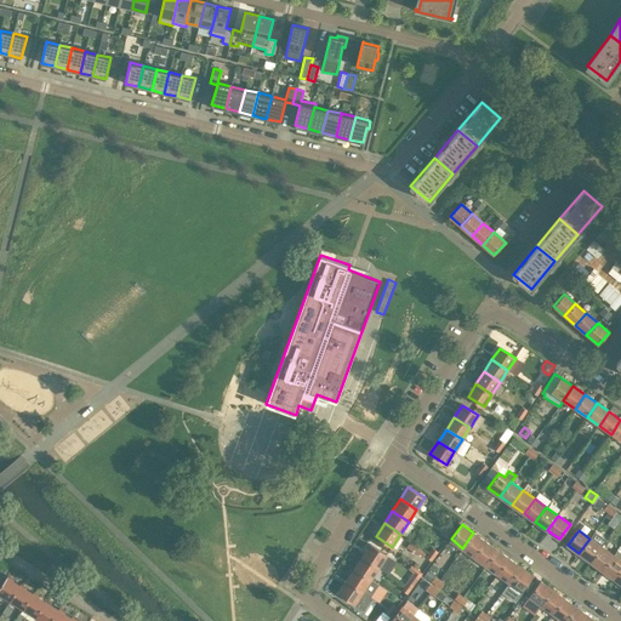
[(590,539),(579,553),(591,562),(602,546),(607,540),(594,531),(590,539)]
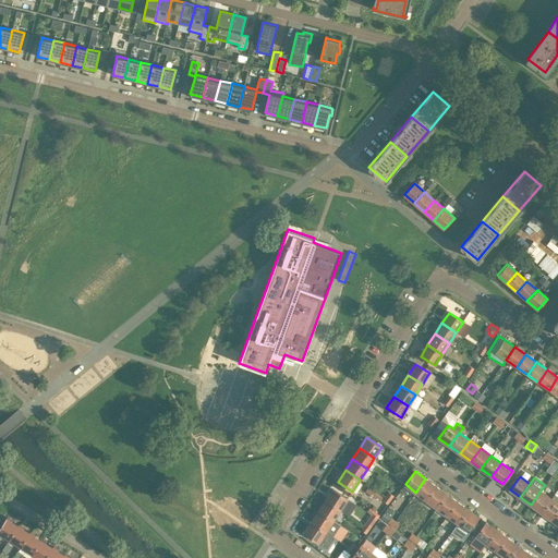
[(425,478),(415,493),(426,500),(436,486),(425,478)]
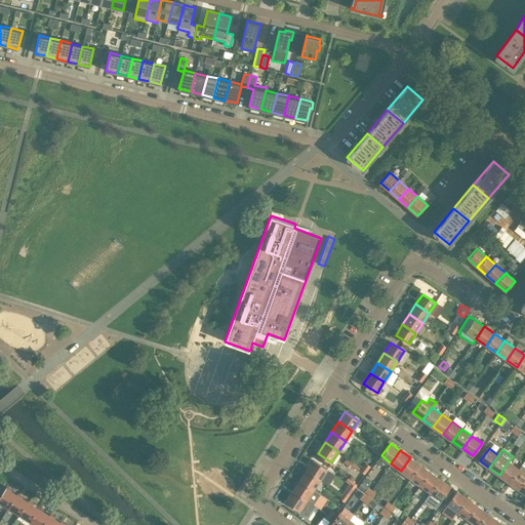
[(410,457),(401,471),(410,478),(419,465),(410,457)]
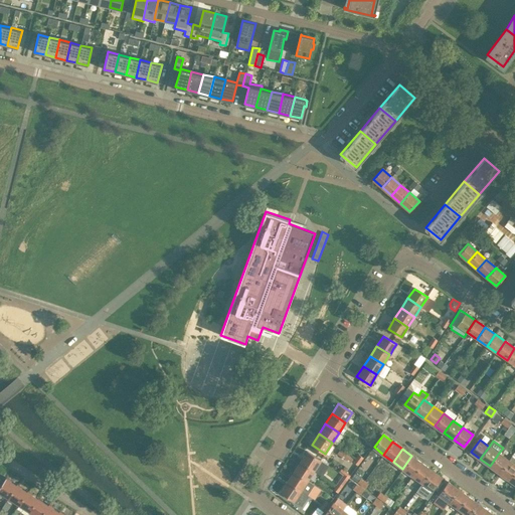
[(339,451),(337,455),(350,463),(352,459),(339,451)]
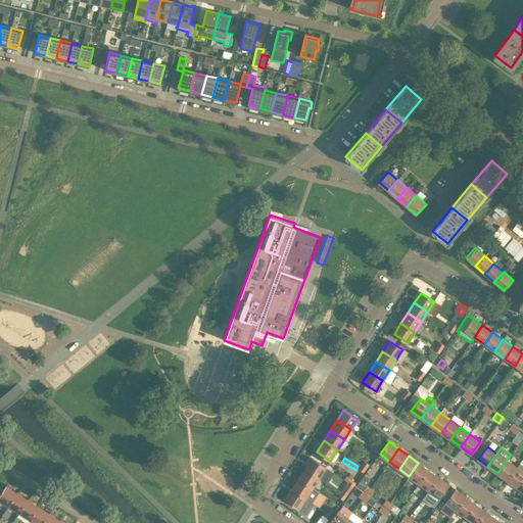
[(313,459),(305,469),(319,477),(326,467),(313,459)]
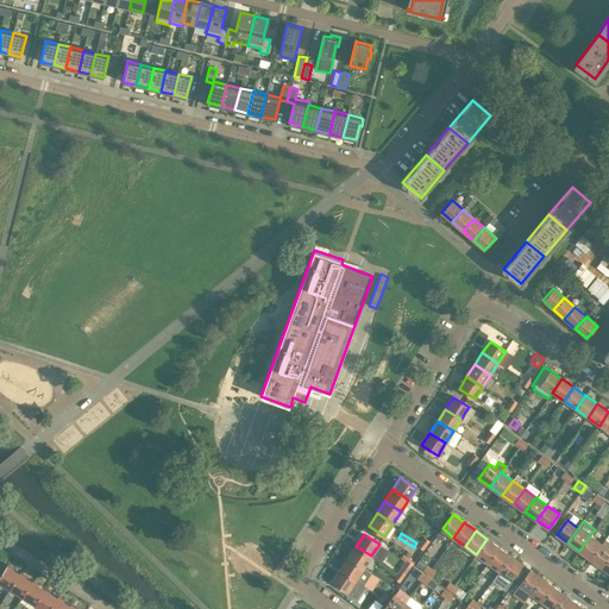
[(590,535),(579,551),(591,559),(602,544),(590,535)]
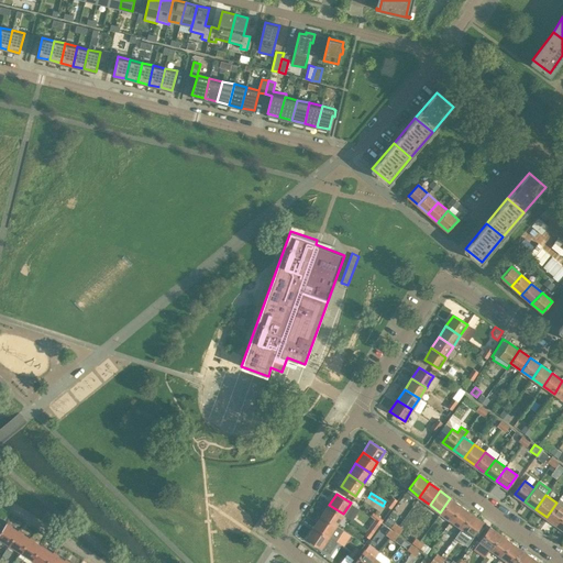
[(450,498),(440,512),(451,519),(461,506),(450,498)]
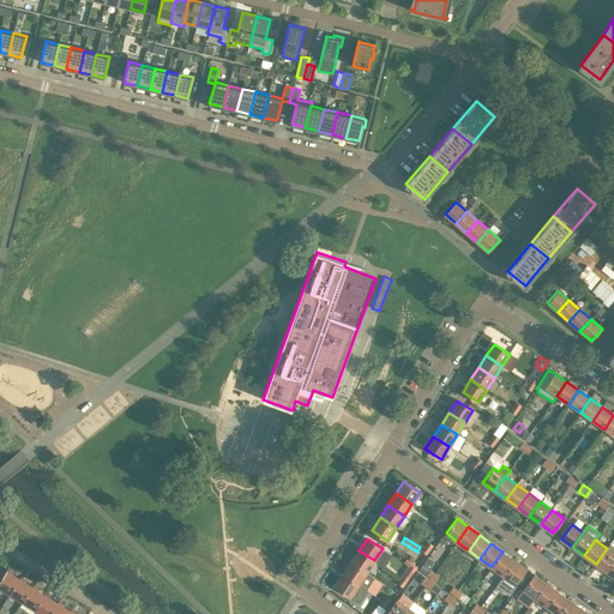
[(607,548),(596,564),(607,572),(613,561),(613,554),(613,553),(613,552),(613,546),(611,545),(607,549),(607,548)]
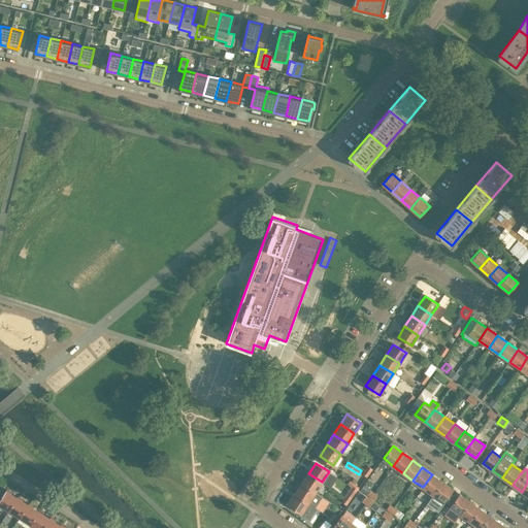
[(308,473),(302,484),(316,492),(322,482),(308,473)]
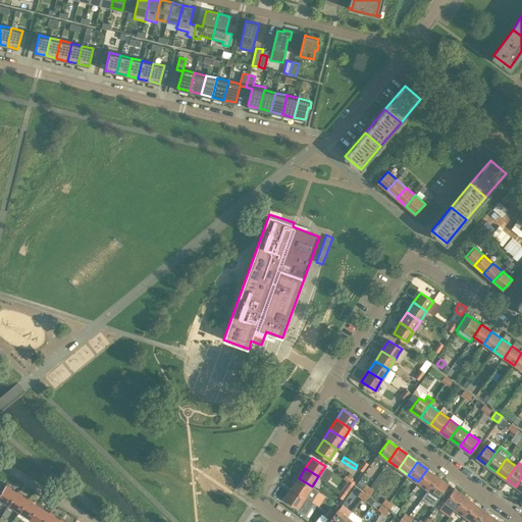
[(427,469),(418,481),(428,488),(437,476),(427,469)]
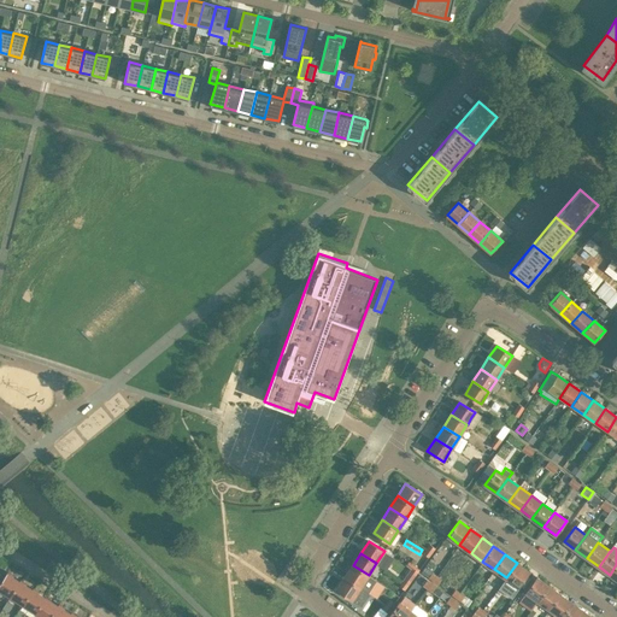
[(406,576),(403,581),(409,585),(411,581),(419,570),(407,562),(405,565),(411,570),(406,576)]
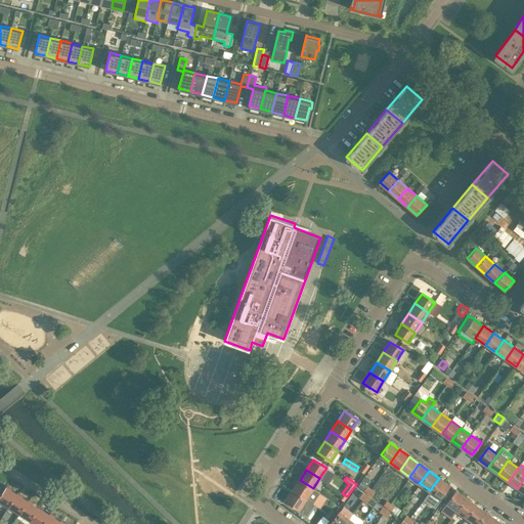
[(430,491),(423,499),(434,508),(441,498),(439,497),(441,496),(446,488),(448,485),(439,478),(430,490),(430,491)]
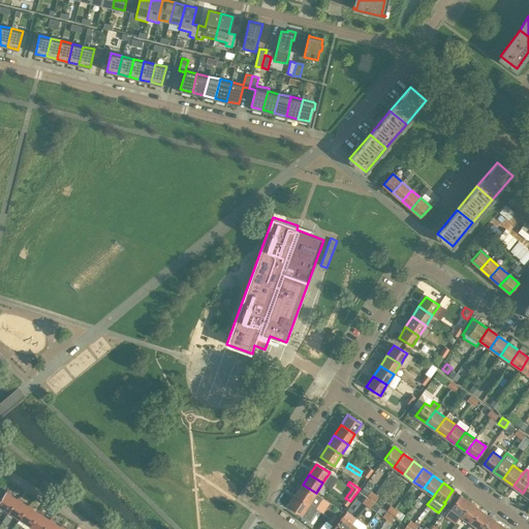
[(303,485),(296,494),(309,503),(316,508),(322,498),(316,493),(303,485)]
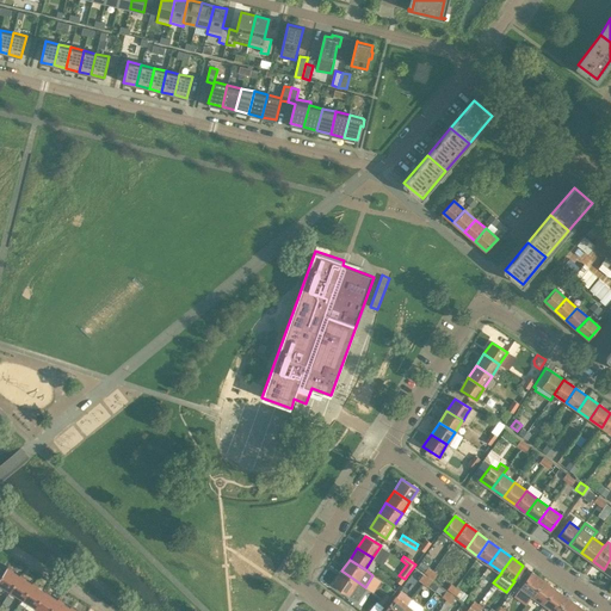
[(429,575),(433,569),(421,561),(418,567),(424,572),(429,575)]
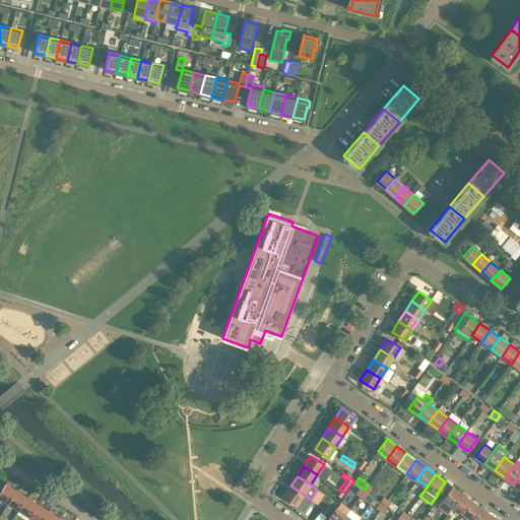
[(6,482),(0,492),(0,497),(8,502),(9,503),(17,490),(6,482)]
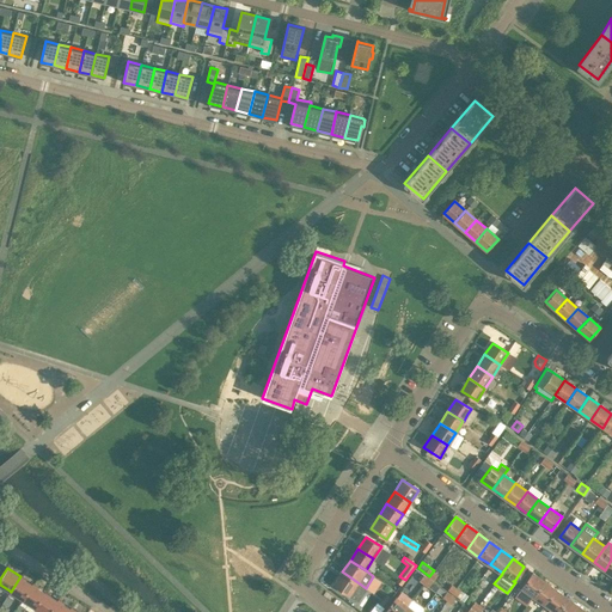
[(342,571),(334,585),(349,594),(357,600),(366,588),(357,582),(342,571)]
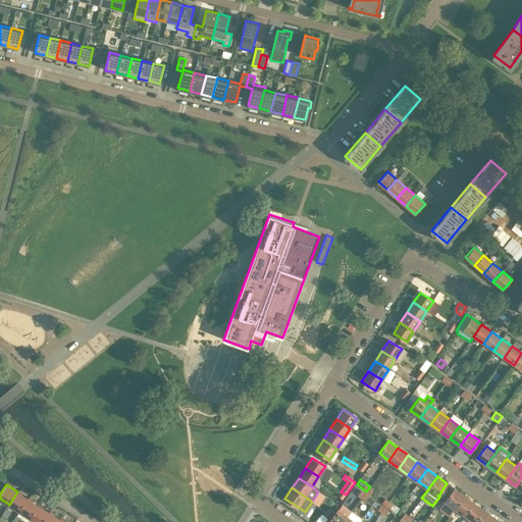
[(455,509),(464,496),(454,488),(445,501),(455,509)]
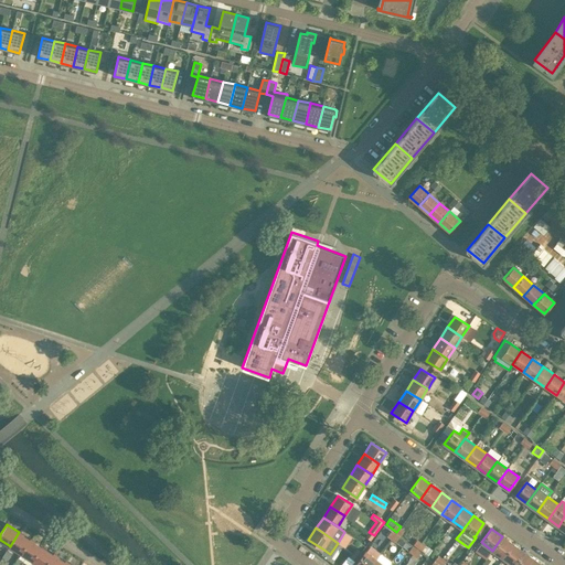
[(19,532),(10,546),(14,550),(21,553),(30,539),(19,532)]
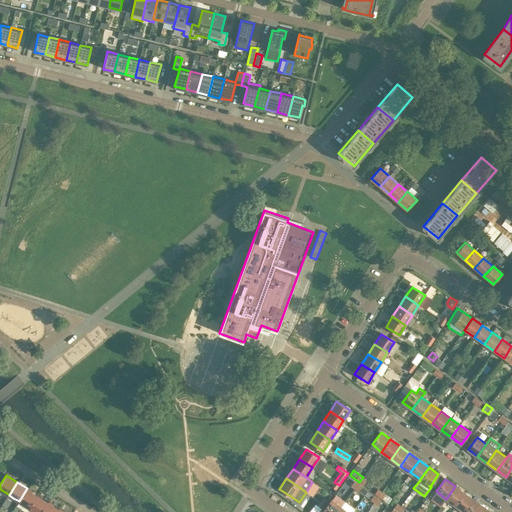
[(358,484),(355,489),(358,491),(364,495),(367,491),(361,487),(362,486),(358,484)]
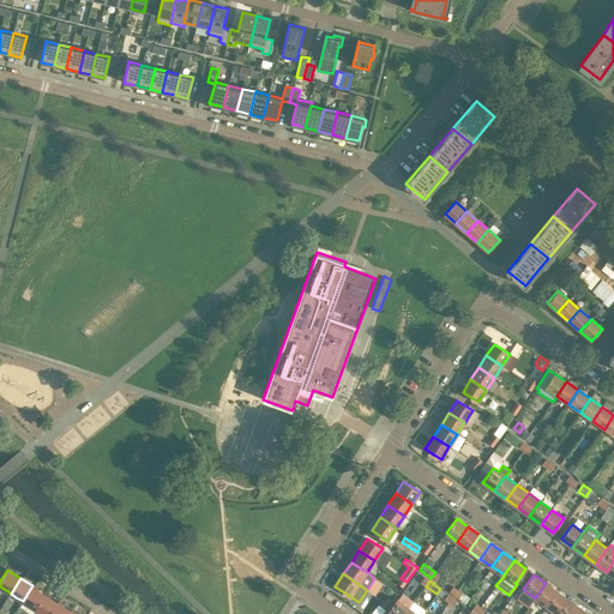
[(557,591),(546,583),(535,599),(546,606),(557,591)]
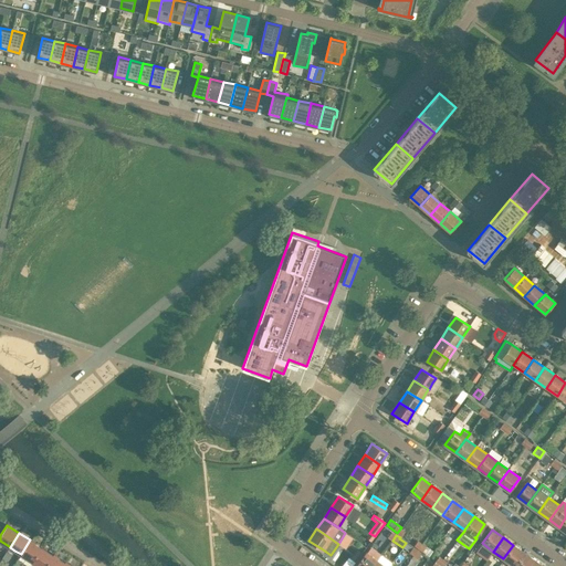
[(30,540),(21,554),(33,562),(42,547),(30,540)]
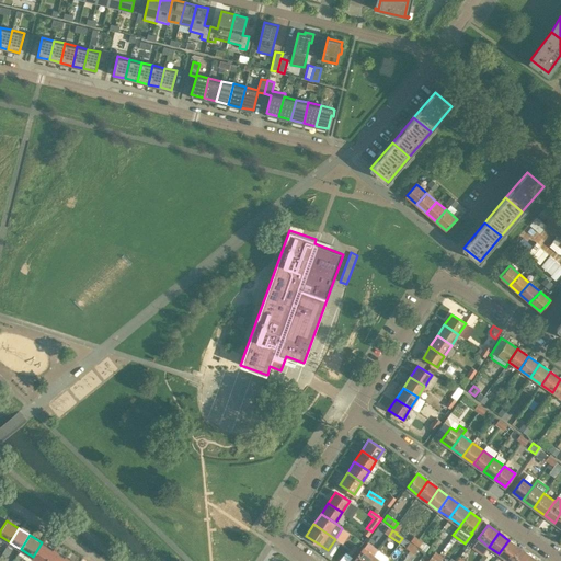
[(508,540),(499,553),(508,560),(519,548),(508,540)]
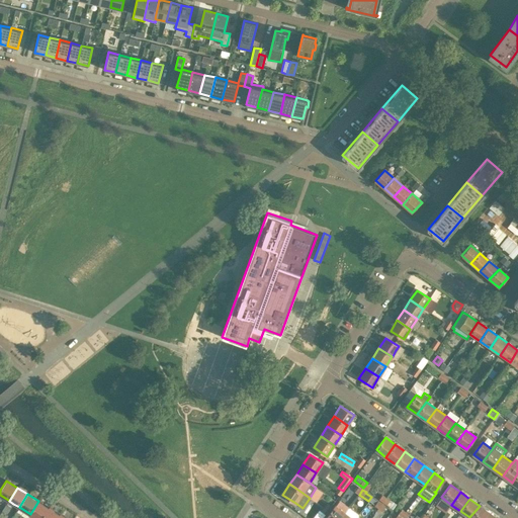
[(38,501),(30,514),(35,517),(42,517),(50,508),(38,501)]
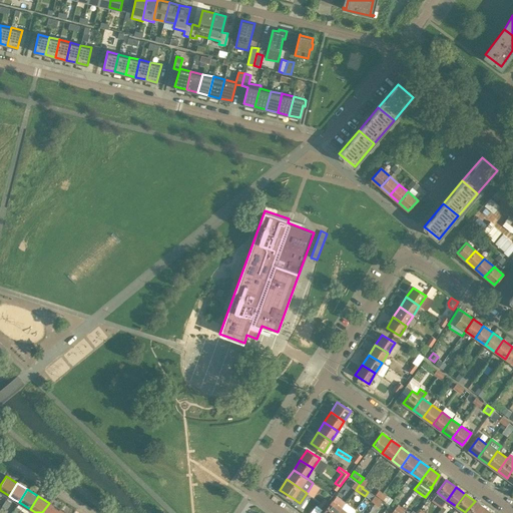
[(11,502),(6,499),(2,506),(7,509),(11,502)]
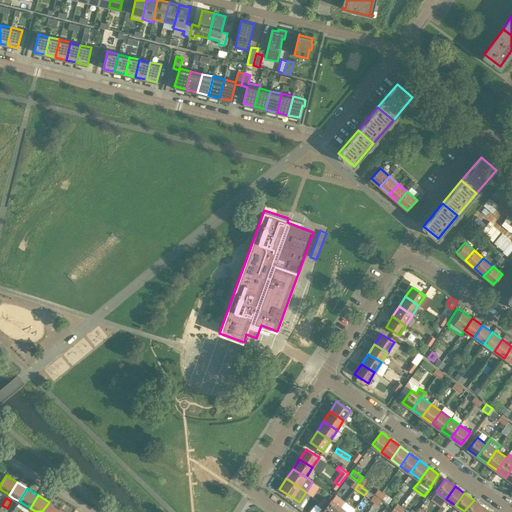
[(321,511),(337,511),(341,507),(331,499),(321,511)]
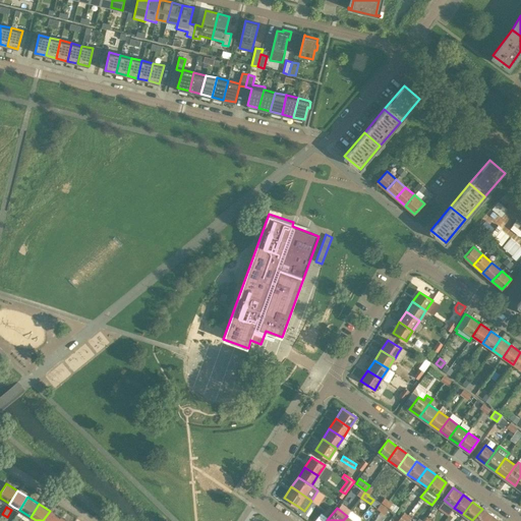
[(487,520),(491,516),(482,509),(472,520),(487,520)]
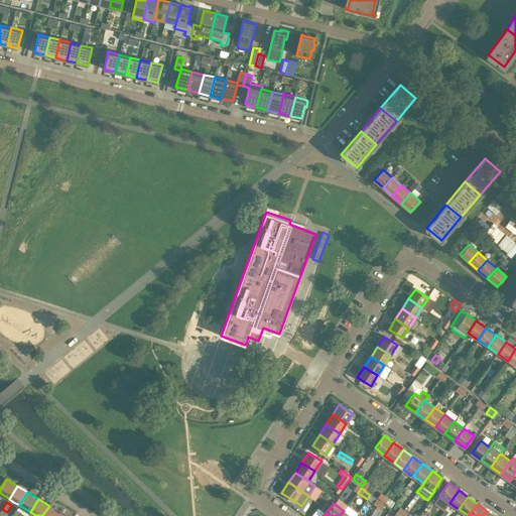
[(56,515),(59,513),(49,506),(42,515),(56,515)]
